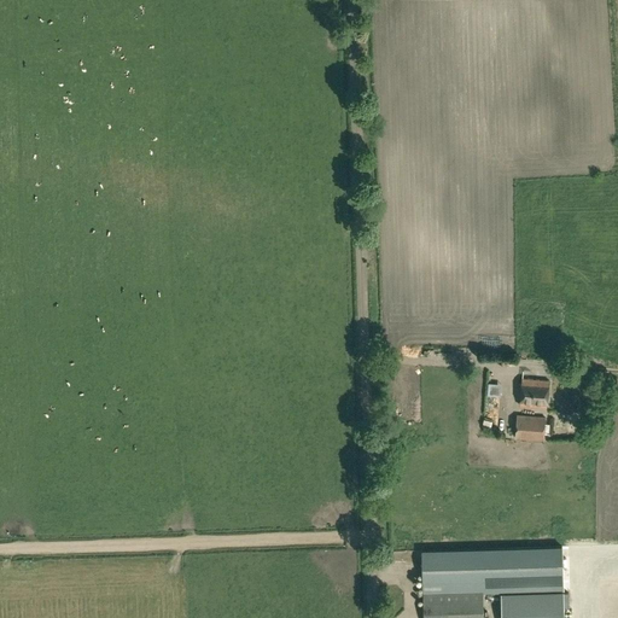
[(549,380),(522,378),(519,406),(547,408),(549,380)]
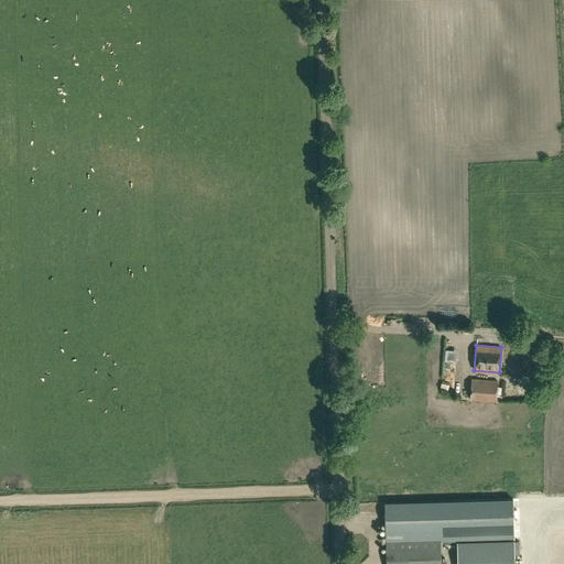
[(497,381),(472,379),(470,400),(496,402),(497,381)]
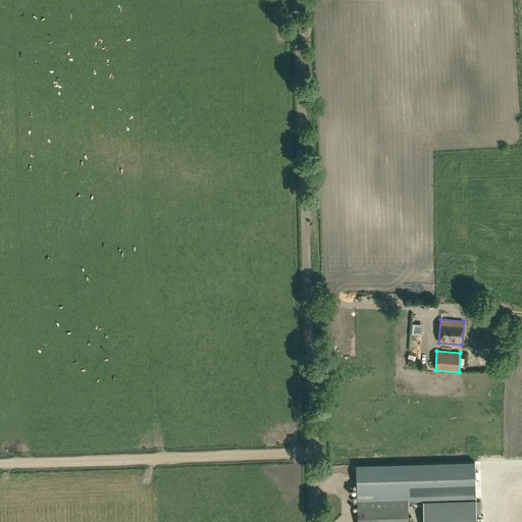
[(508,468),(520,466),(519,460),(507,462),(508,468)]
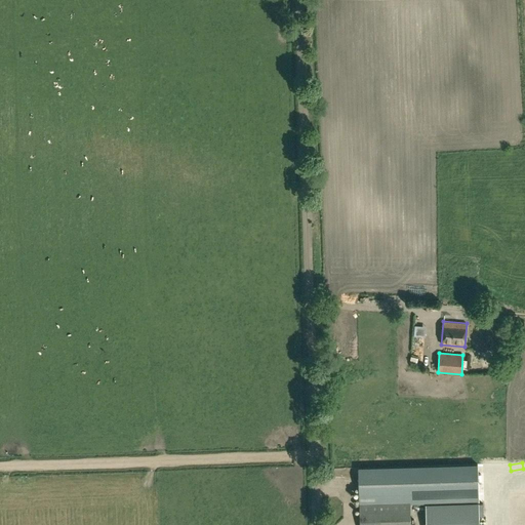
[(477,466),(359,470),(360,524),(410,524),(410,502),(478,500),(477,466)]
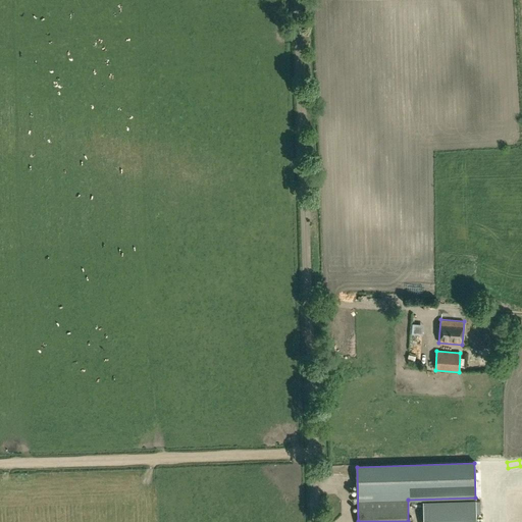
[(476,521),(475,501),(424,502),(424,521),(476,521)]
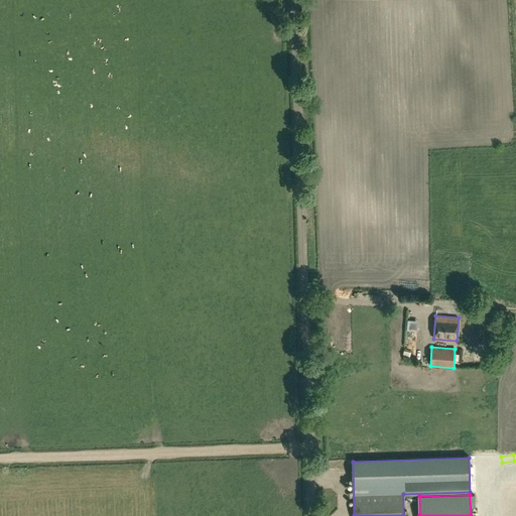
All buildings are outlined.
